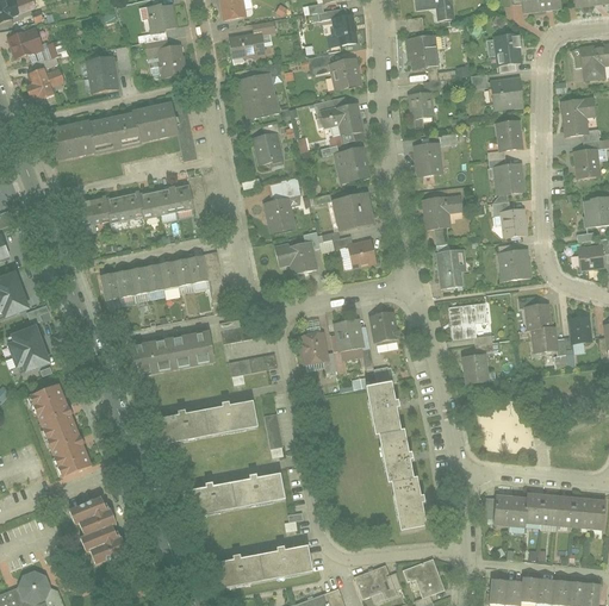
[(0,0),(0,22),(20,13),(14,0),(0,0)]
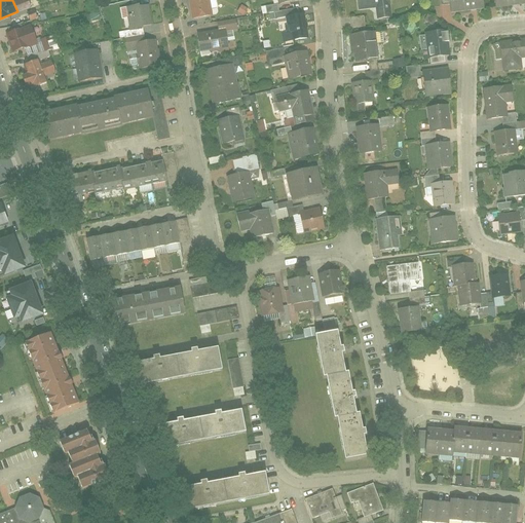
[(188,0),(192,16),(213,13),(210,0),(188,0)]
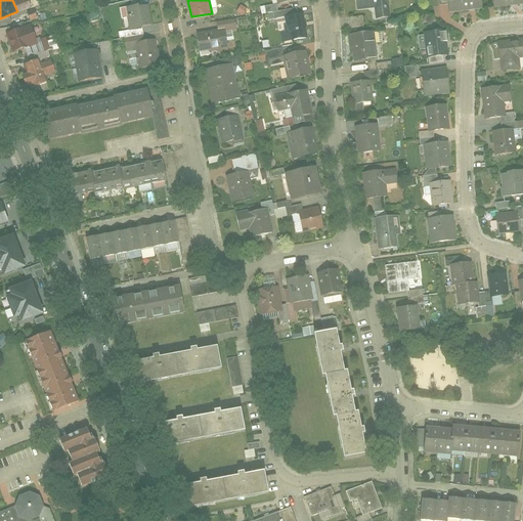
[(356,0),(357,8),(375,5),(376,17),(392,15),(389,0),(356,0)]
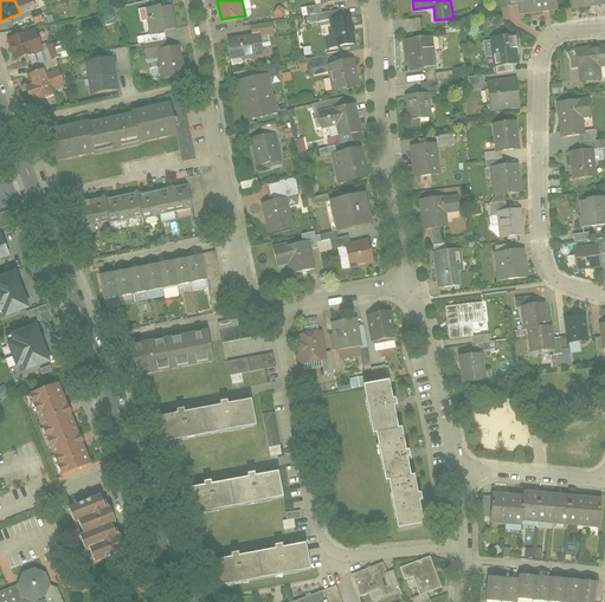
[(516,0),(519,13),(558,8),(557,0),(516,0)]
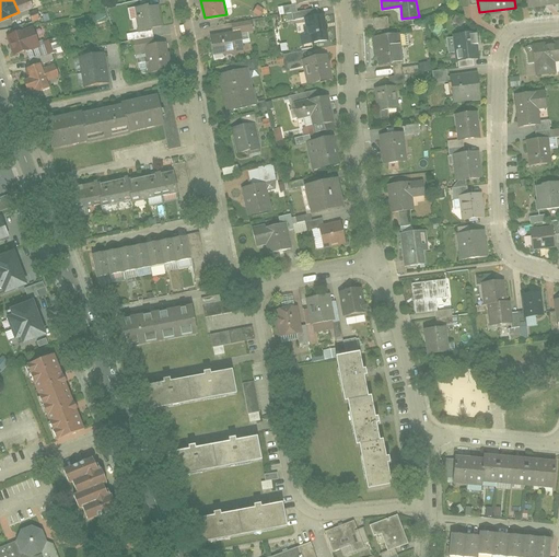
[(156,1),(134,7),(138,31),(162,26),(156,1)]
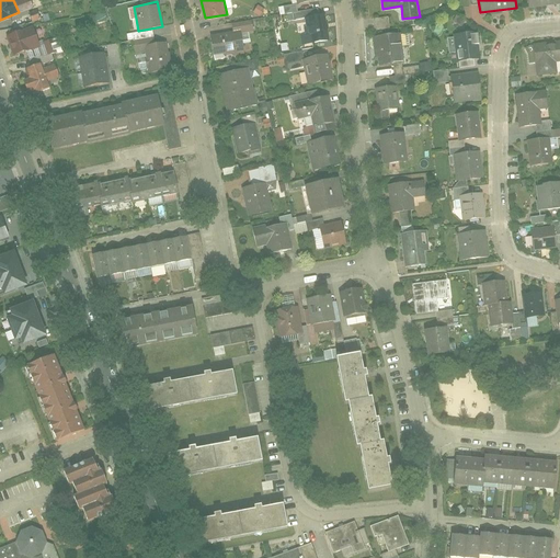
[(286,19),(300,16),(299,9),(295,9),(294,2),(276,4),(277,12),(285,11),(286,19)]
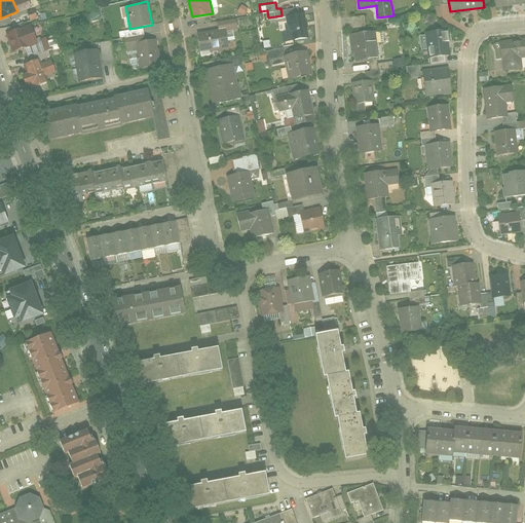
[(308,36),(303,11),(285,15),(287,25),(285,26),(286,31),(282,32),(283,41),(308,36)]
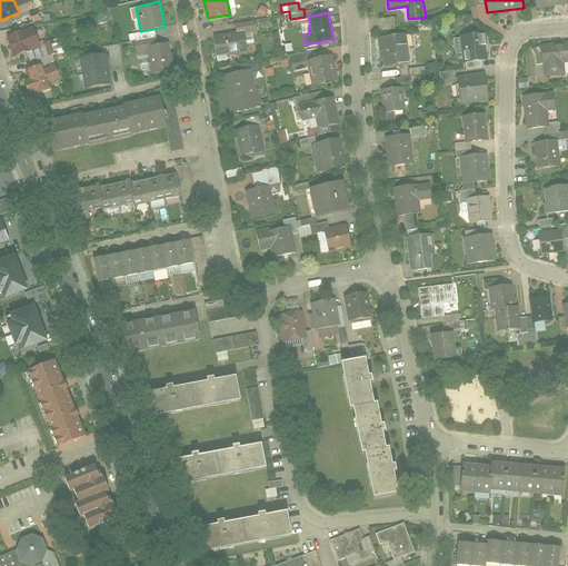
[(392,15),(378,16),(379,27),(394,26),(392,15)]
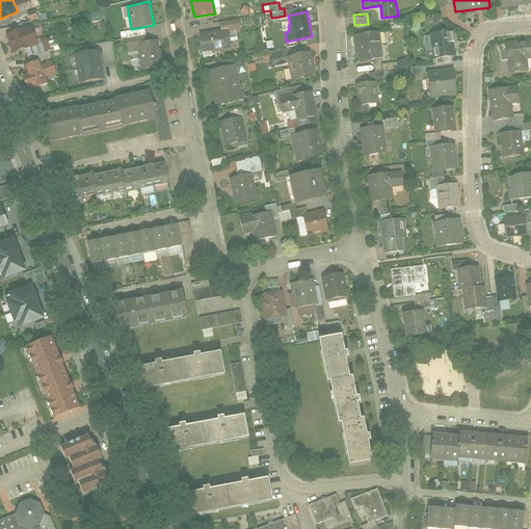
[(31,24),(4,32),(11,52),(37,44),(31,24)]
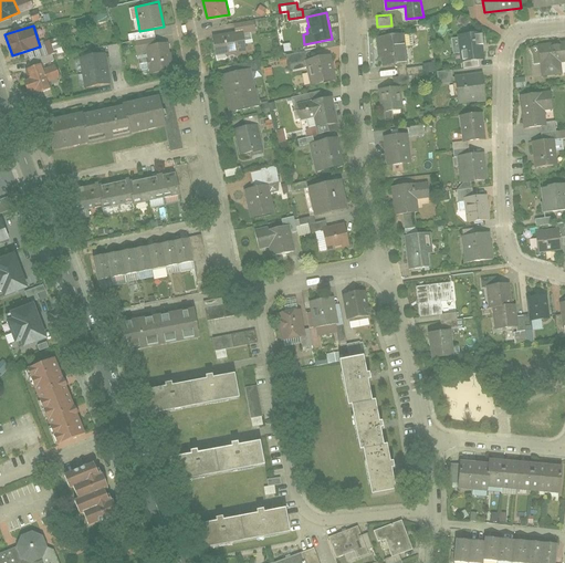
[(242,29),(211,34),(216,58),(247,51),(242,29)]
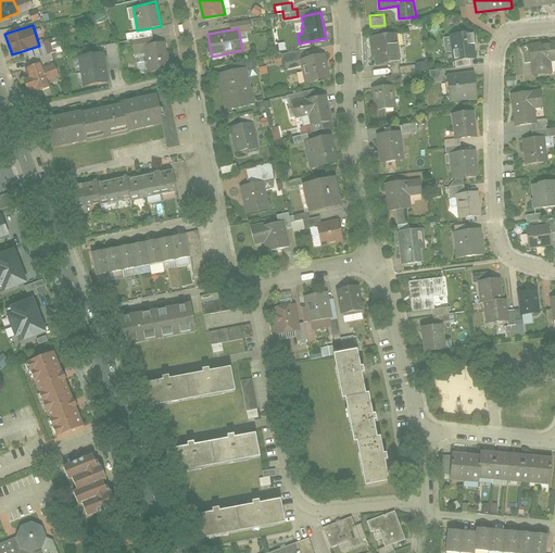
[(374,63),(400,60),(395,32),(369,35),(374,63)]
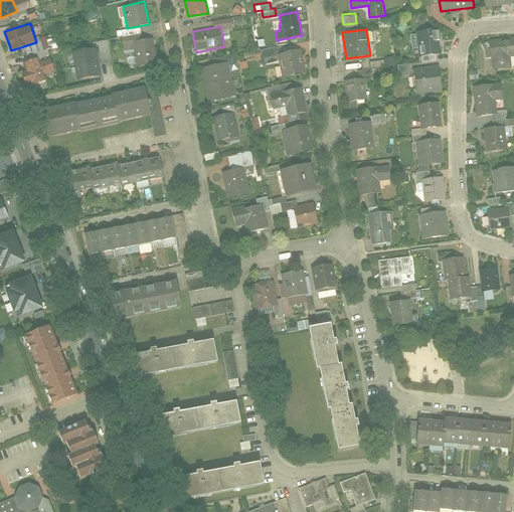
[(415,31),(419,55),(440,52),(437,29),(415,31)]
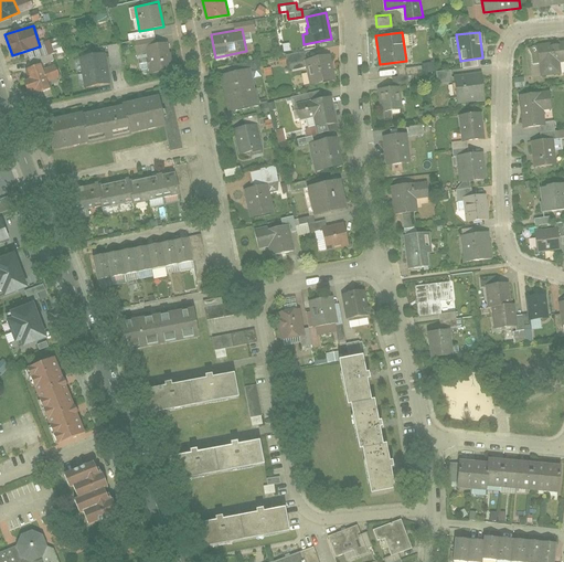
[(173,69),(168,41),(155,43),(153,35),(132,40),(135,52),(145,50),(149,73),(173,69)]
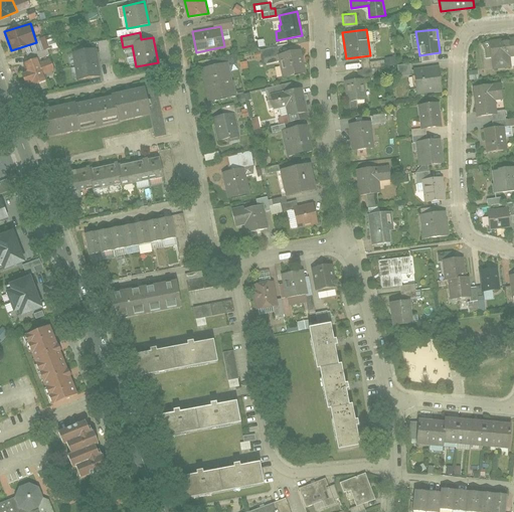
[(513,55),(513,36),(489,38),(492,68),(510,67),(509,56),(513,55)]
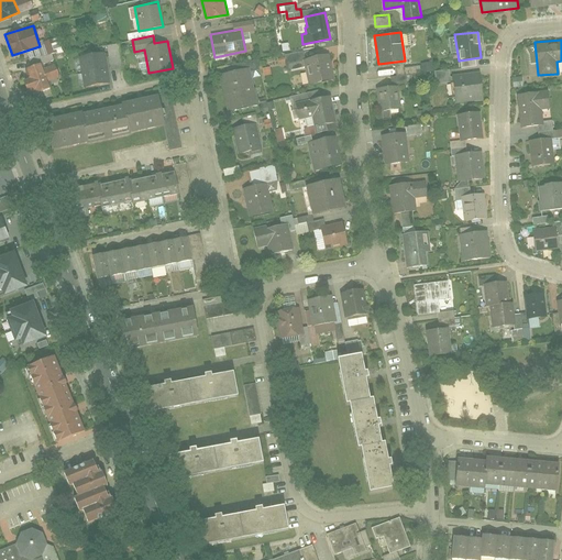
[(116,41),(103,43),(109,68),(120,66),(116,41)]
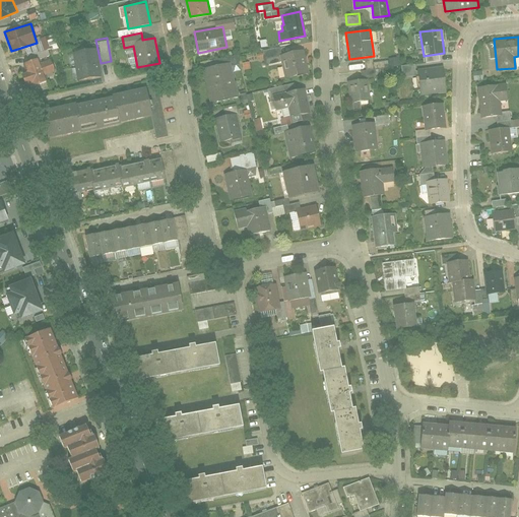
[(72,52),(75,66),(99,62),(95,48),(72,52)]
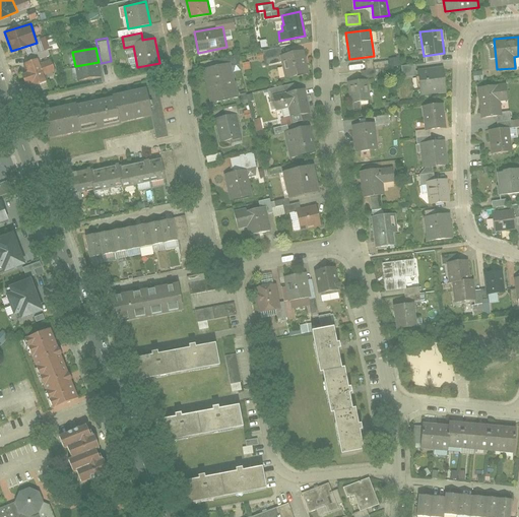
[(308,72),(303,49),(279,54),(284,77),(308,72)]
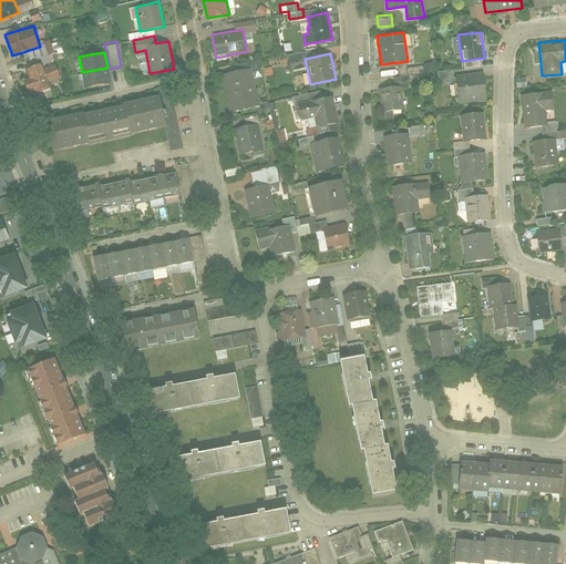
[(29,79),(23,81),(27,93),(34,91),(35,94),(51,90),(48,81),(59,78),(54,63),(42,68),(40,63),(24,68),(29,79)]
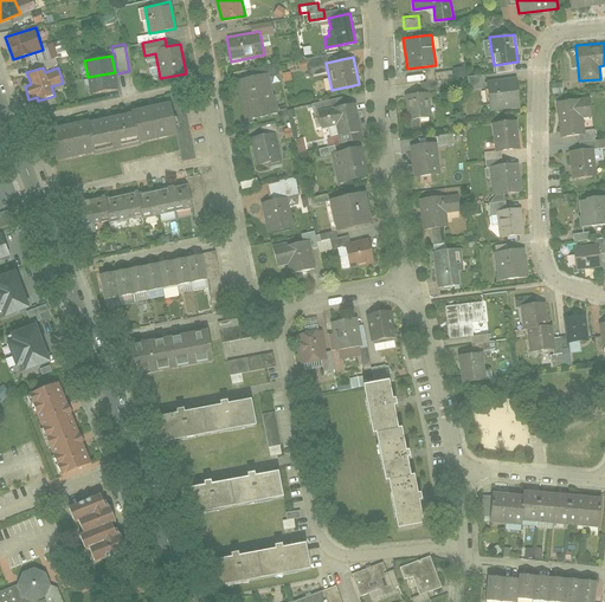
[(268,71),(235,78),(244,118),(276,110),(268,71)]
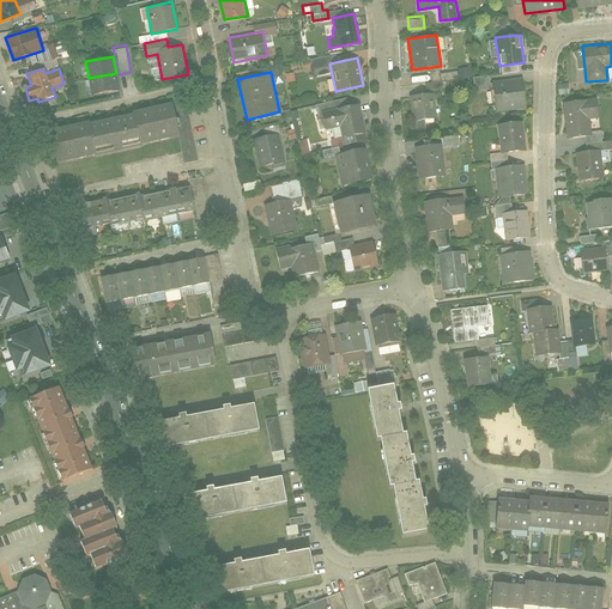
[(89,78),(91,93),(119,90),(116,73),(89,78)]
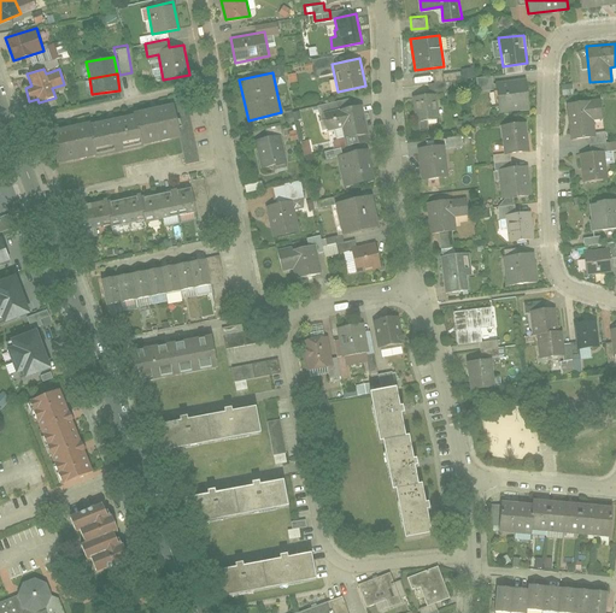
[(499,111),(529,107),(526,77),(494,81),(499,111)]
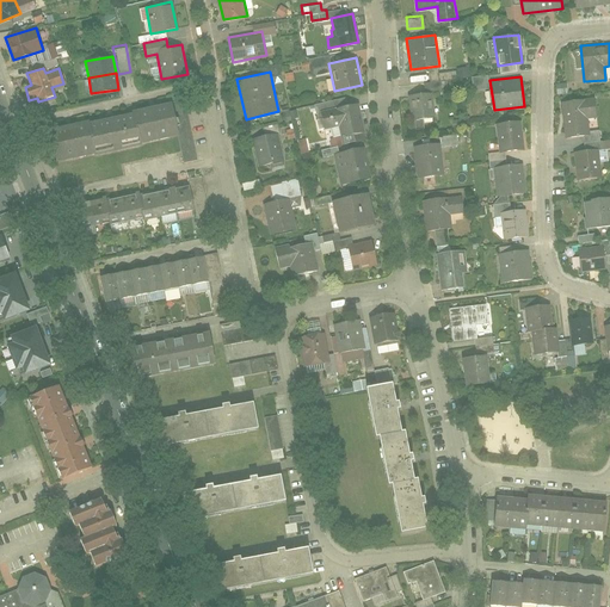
[(432,92),(407,94),(410,122),(435,118),(432,92)]
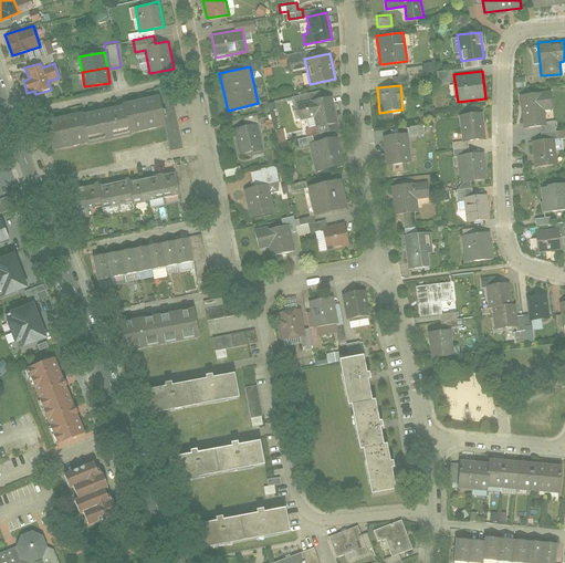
[(551,90),(519,94),(523,127),(546,124),(544,108),(553,107),(551,90)]
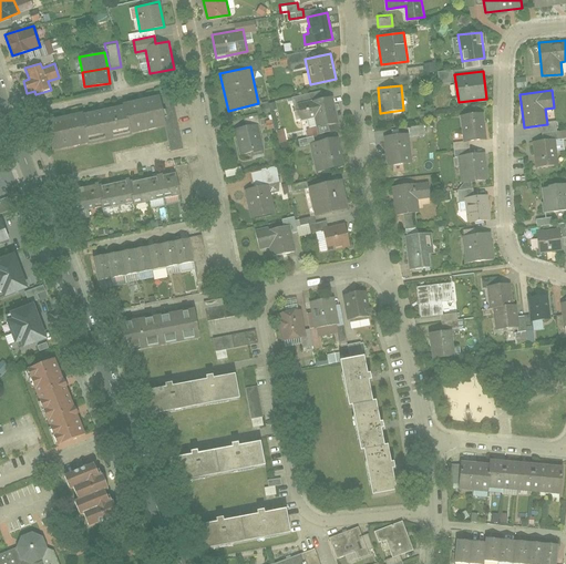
[(338,124),(331,94),(297,103),(301,119),(312,116),(316,129),(338,124)]
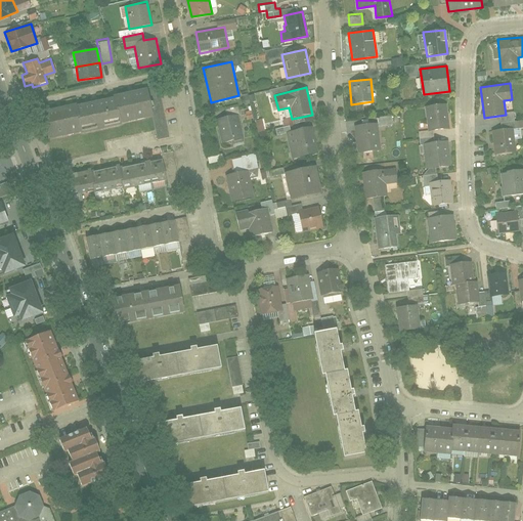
[(145,89),(111,96),(117,124),(151,116),(145,89)]
